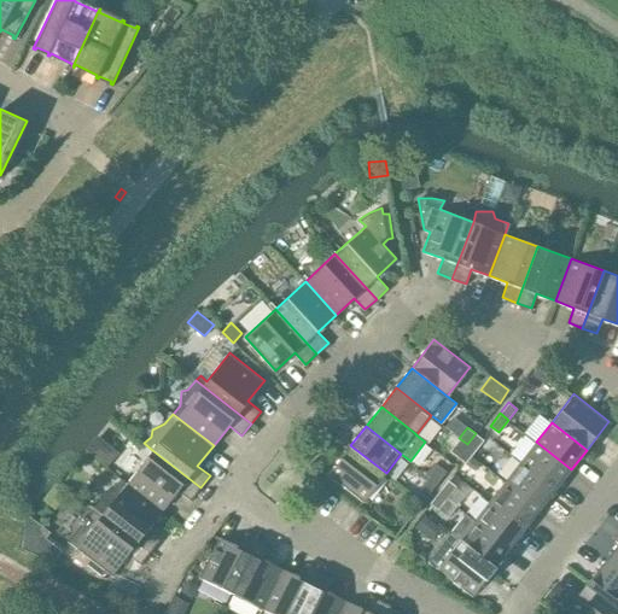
[(474,450),(483,439),(476,433),(467,444),(474,450)]
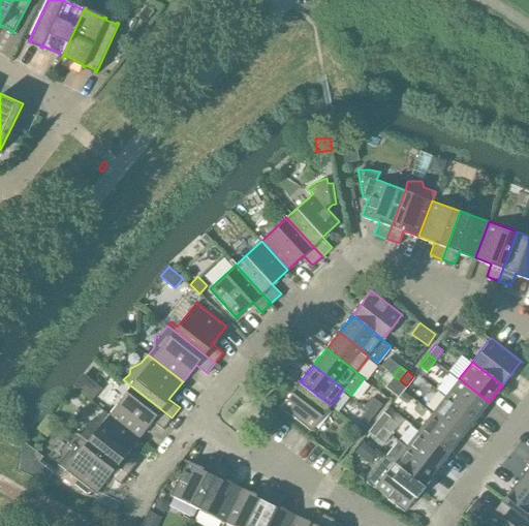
[(393,375),(384,387),(394,393),(394,392),(392,391),(400,380),(393,375)]
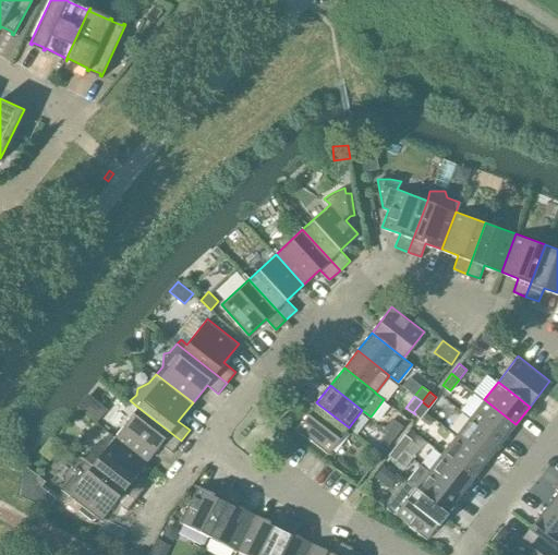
[(502,442),(516,424),(484,399),(470,417),(502,442)]
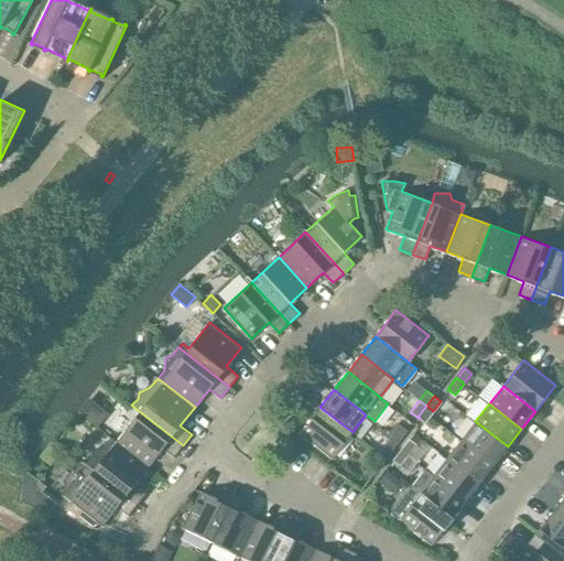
[(433,419),(429,417),(433,411),(426,406),(418,417),(420,418),(420,419),(424,423),(425,421),(429,424),(433,419)]
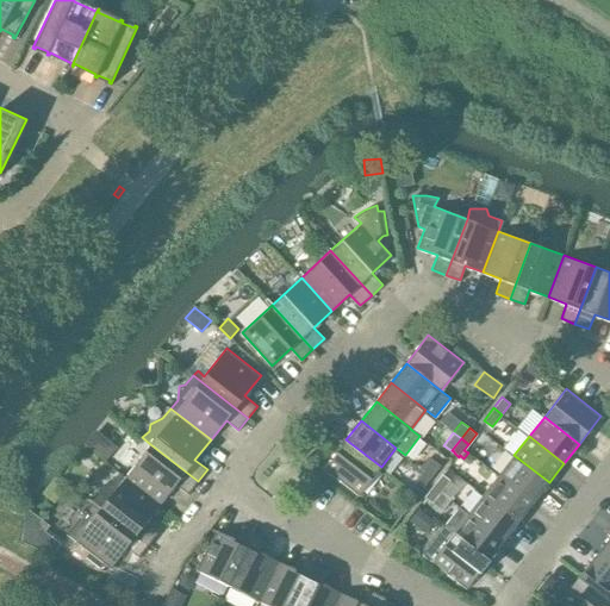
[(381,467),(346,439),(324,468),(359,494),(381,467)]
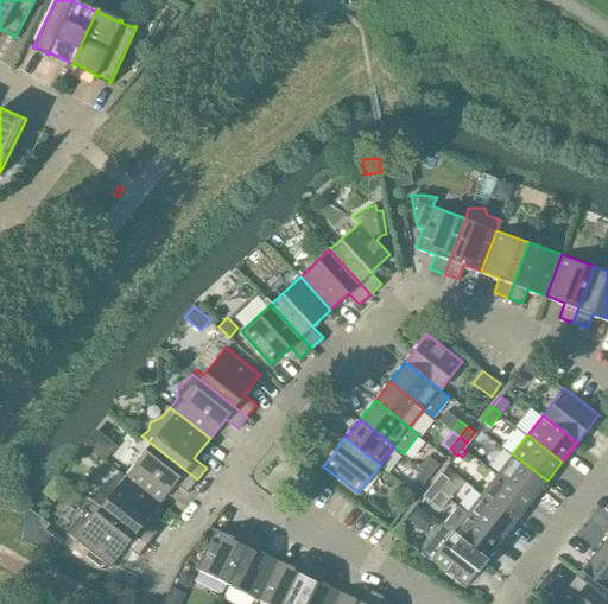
[(126,475),(160,502),(176,482),(188,491),(197,479),(150,443),(126,475)]
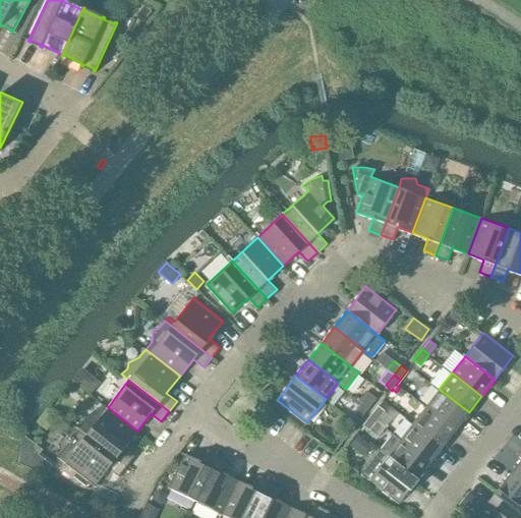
[(456,428),(469,412),(439,389),(426,405),(456,428)]
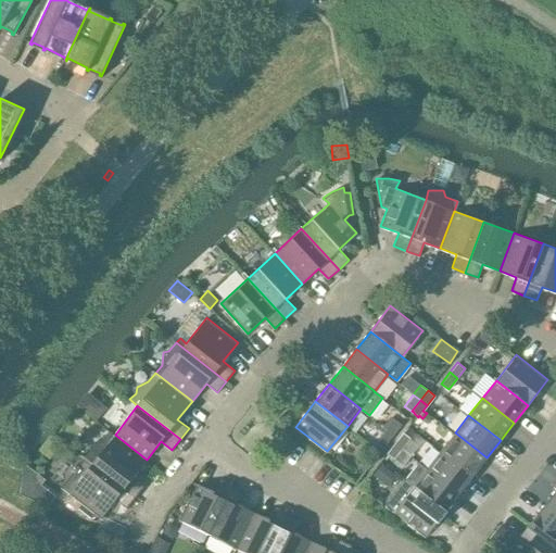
[(401,424),(394,418),(387,428),(393,434),(401,424)]
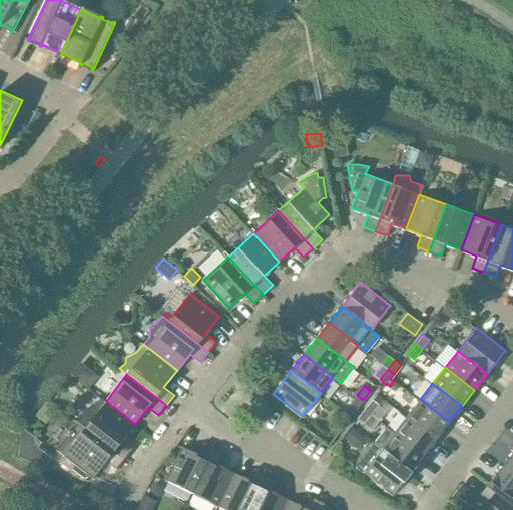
[(349,406),(355,411),(363,400),(357,395),(349,406)]
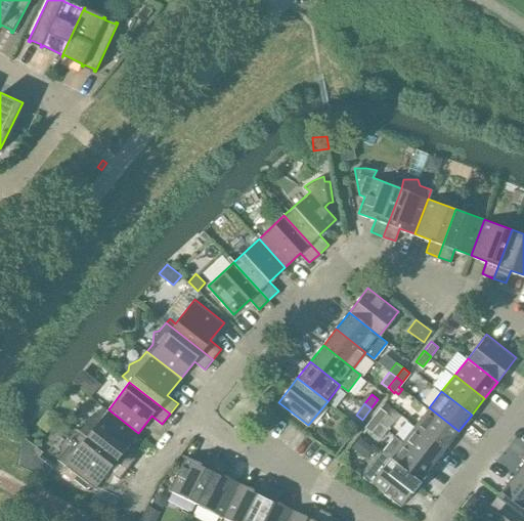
[(138,433),(108,409),(103,405),(96,414),(85,419),(84,424),(79,430),(128,468),(135,458),(125,449),(138,433)]
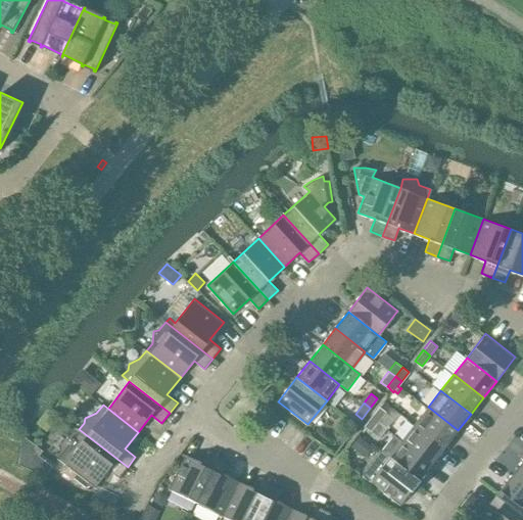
[(385,412),(379,407),(371,416),(378,422),(378,421),(381,424),(387,417),(384,414),(385,412)]
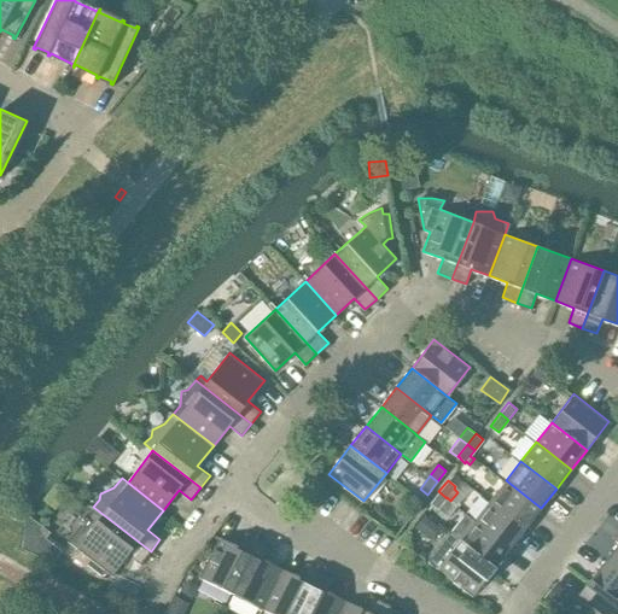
[(525,528),(541,508),(506,480),(490,501),(525,528)]
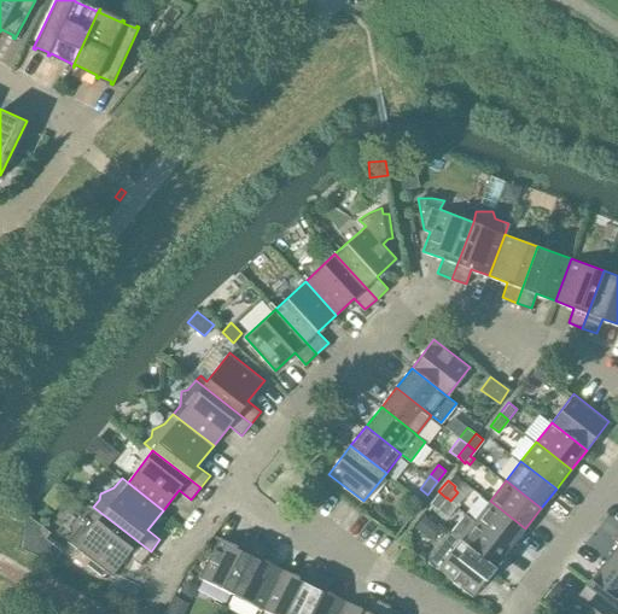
[(57,481),(44,498),(46,501),(56,508),(64,498),(63,497),(68,491),(59,484),(57,481)]
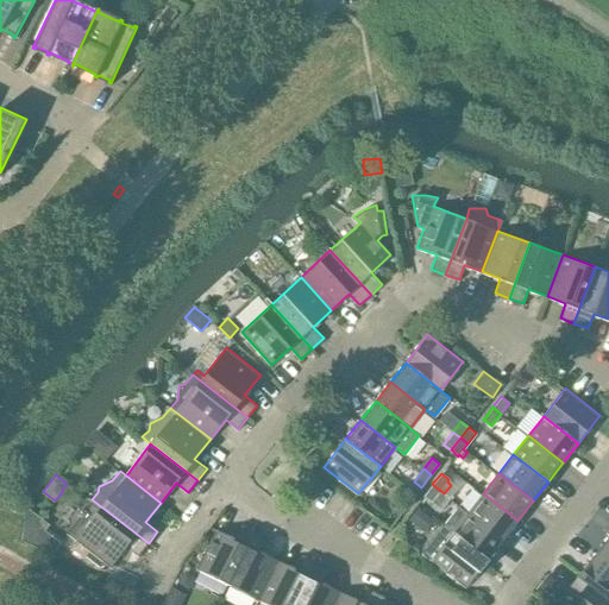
[(424,496),(431,502),(440,491),(432,484),(424,496)]
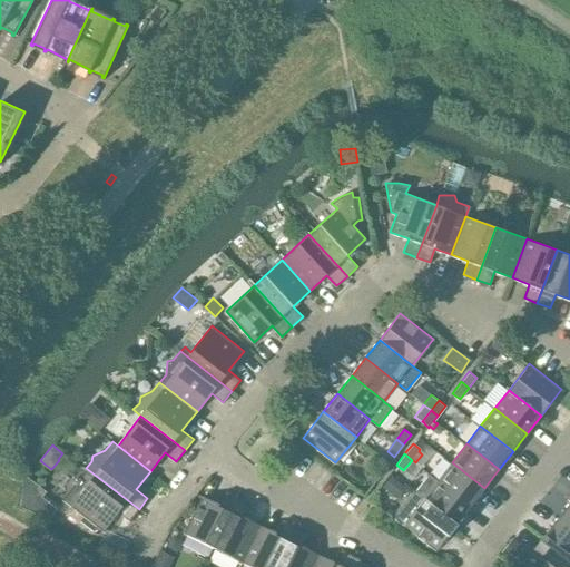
[(470,506),(484,488),(452,462),(438,480),(470,506)]
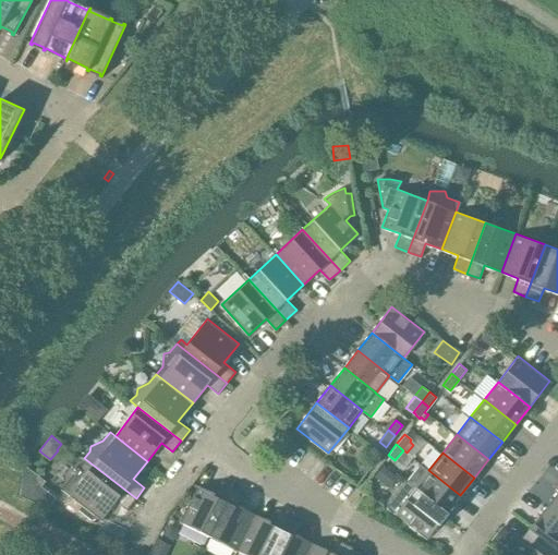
[(136,498),(84,458),(60,487),(69,494),(82,505),(79,509),(89,519),(94,514),(101,519),(116,501),(128,509),(136,498)]
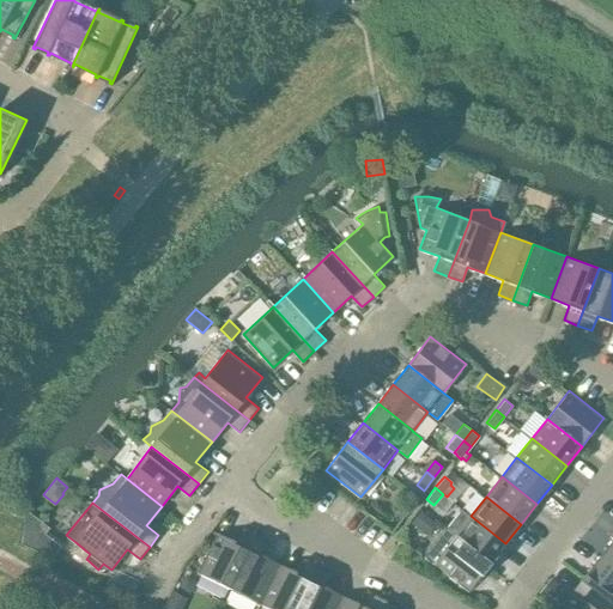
[(491,562),(505,543),(471,516),(471,517),(461,509),(447,528),(491,562)]
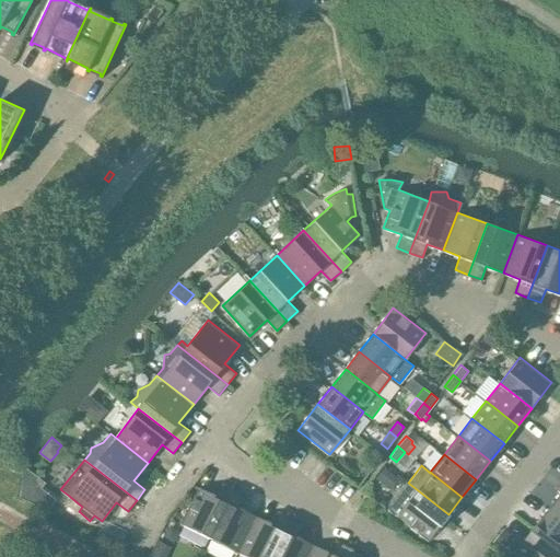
[(25,466),(21,495),(33,501),(46,484),(25,466)]
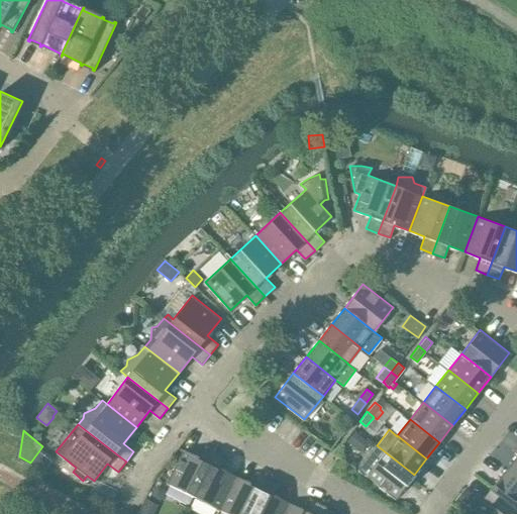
[(368,441),(354,430),(346,441),(359,451),(368,441)]
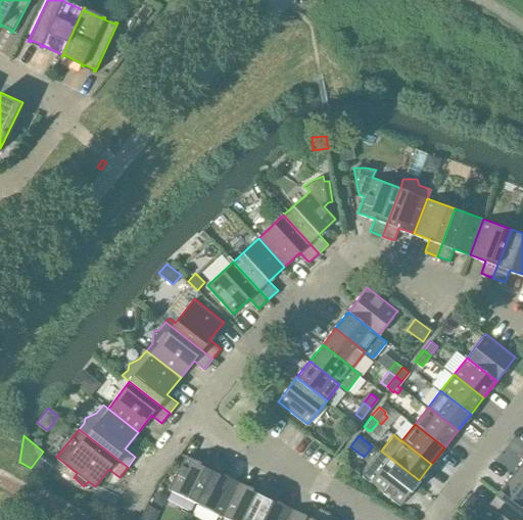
[(196,502),(219,456),(207,450),(201,462),(185,454),(169,487),(196,502)]
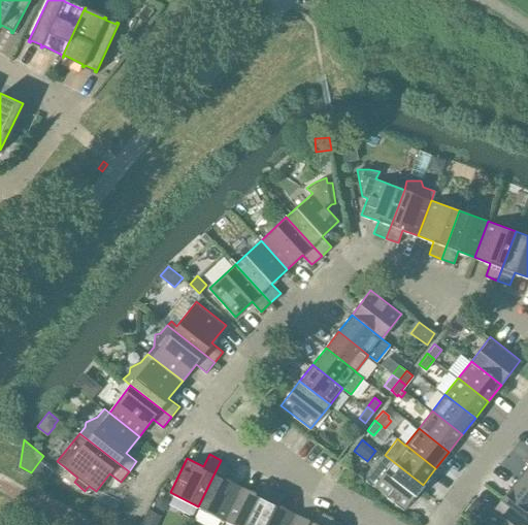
[(373,486),(382,492),(403,509),(423,485),(385,455),(384,455),(381,456),(365,476),(365,480),(373,486)]
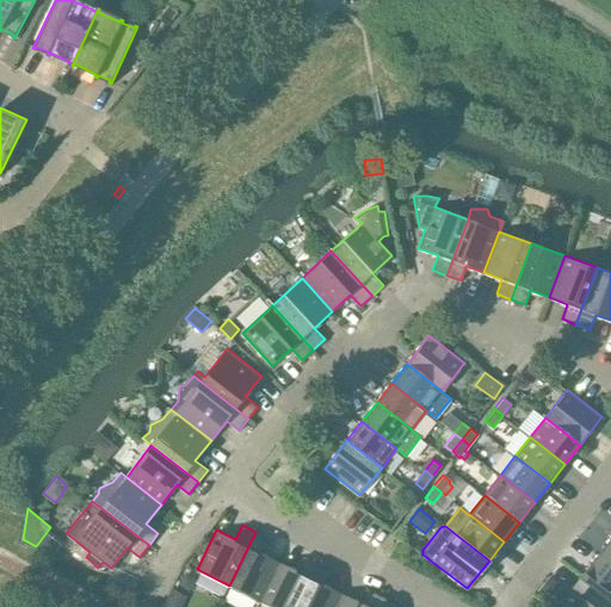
[(229,586),(259,601),(279,562),(263,552),(270,539),(255,532),(229,586)]
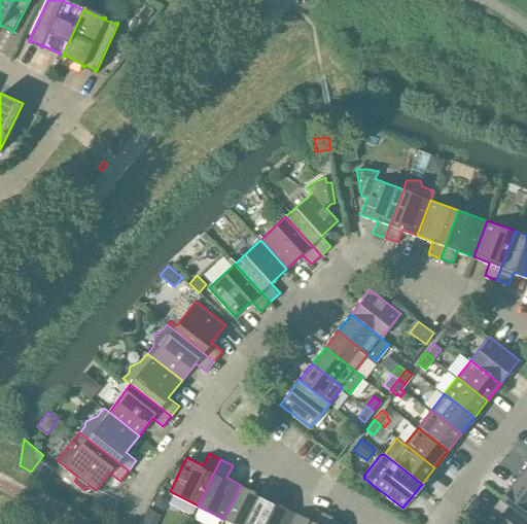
[(526,486),(526,462),(516,478),(526,486)]
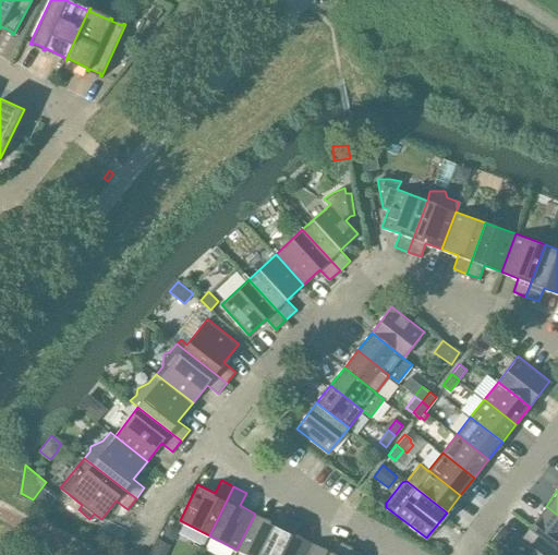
[(557,515),(546,506),(533,523),(557,543),(557,515)]
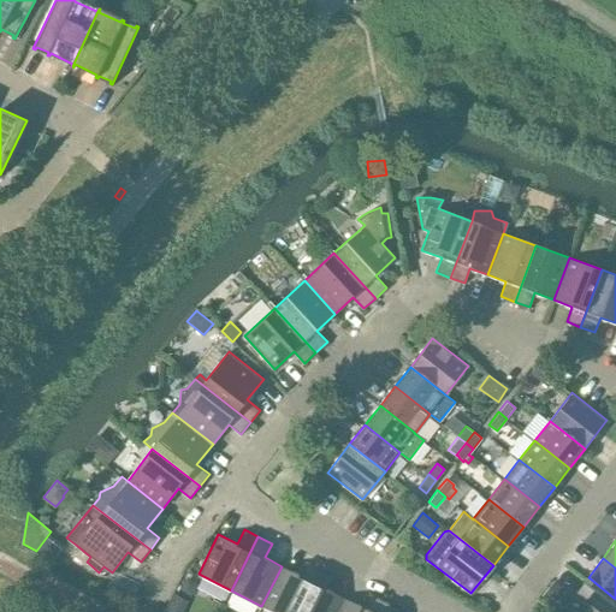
[(261,606),(273,611),(296,611),(320,568),(306,560),(298,575),(282,566),(261,606)]
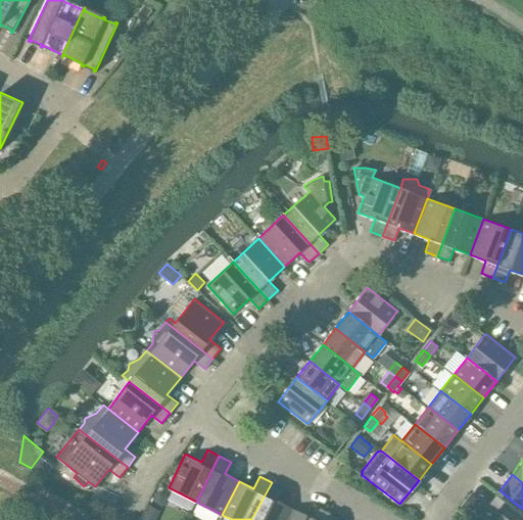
[(251,519),(285,519),(292,508),(277,500),(283,487),(272,482),(251,519)]
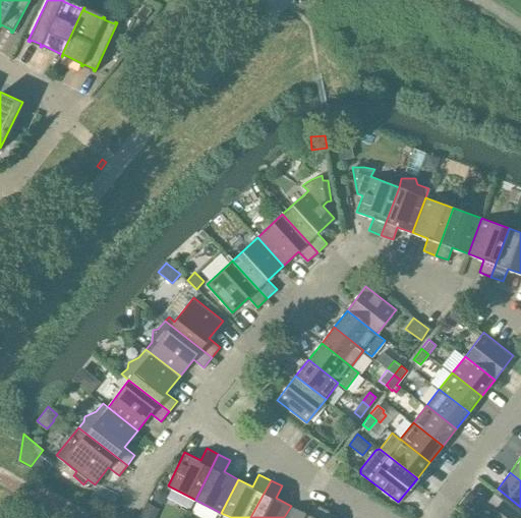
[(478,513),(484,517),(520,517),(520,507),(498,488),(478,513)]
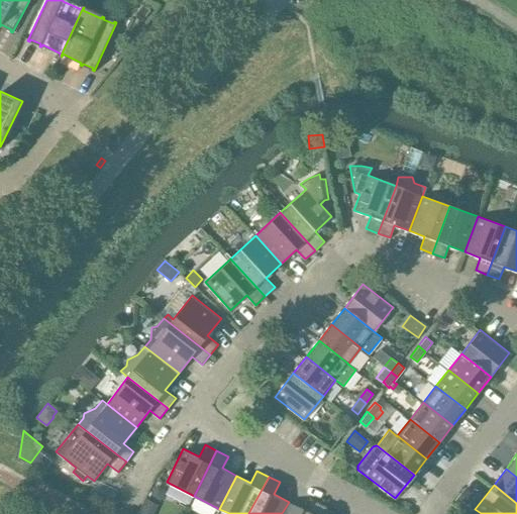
[(466,487),(454,500),(464,508),(476,495),(466,487)]
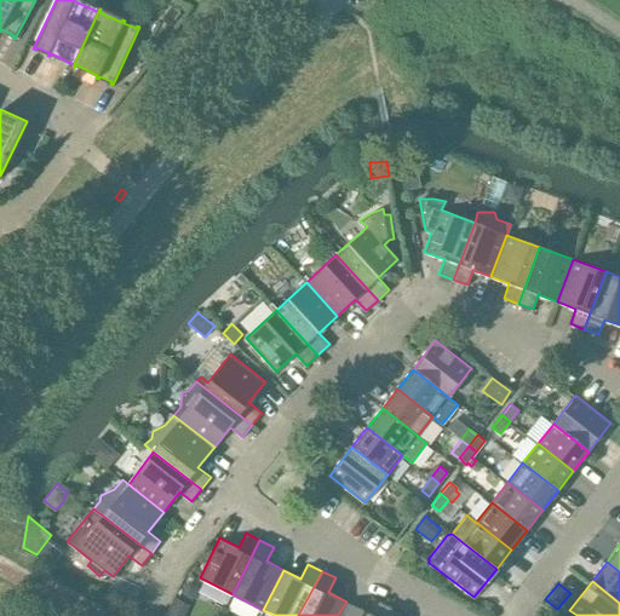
[(338,615),(378,615),(385,603),(372,596),(365,610),(346,602),(338,615)]
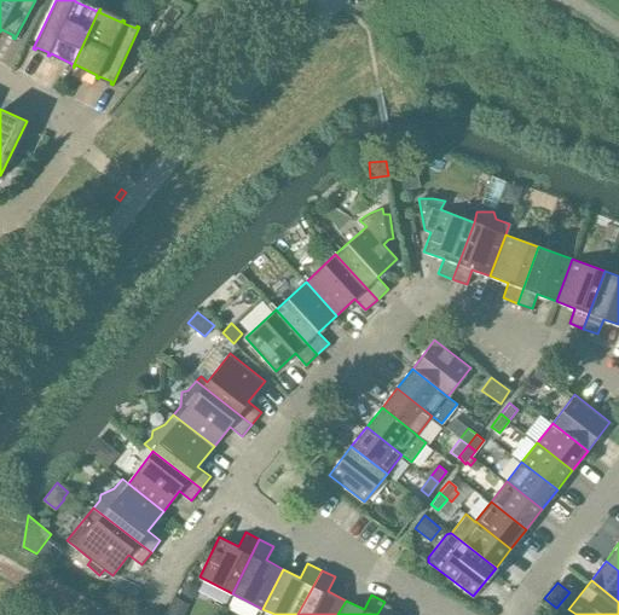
[(174,596),(166,614),(168,614),(184,614),(190,603),(174,596)]
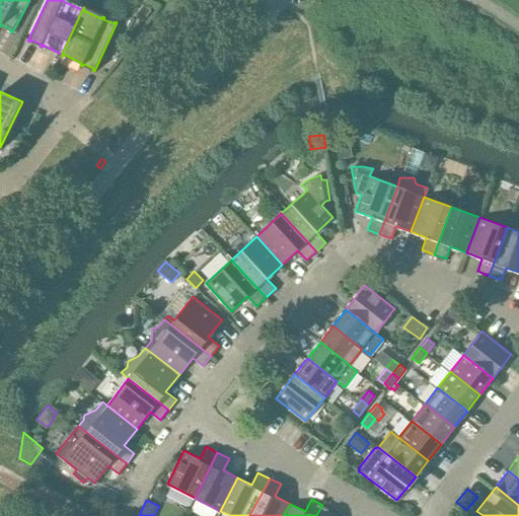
[(316,515),(330,515),(334,511),(322,505),(316,515)]
